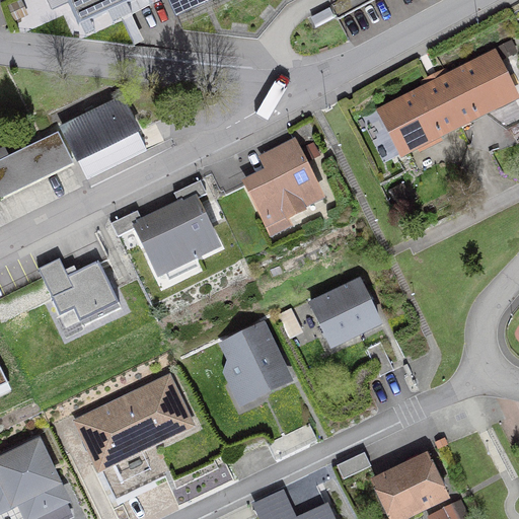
[(146,0),(149,6),(162,0),(47,0),(52,10),(68,2),(85,40),(135,46),(122,19),(132,14),(127,4),(136,0),(146,0)]
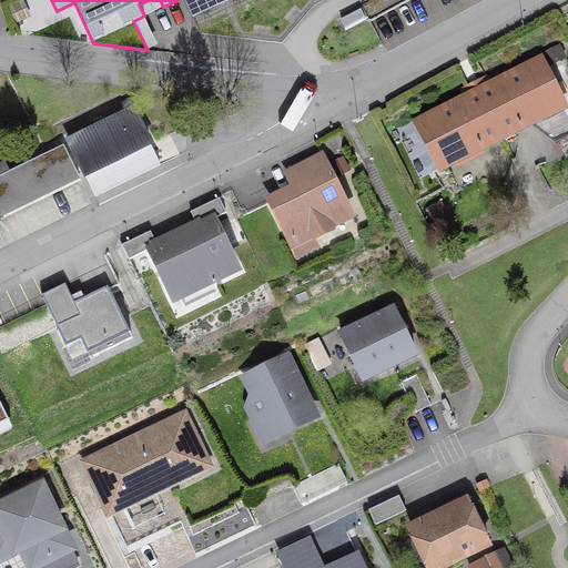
[(229,0),(183,0),(192,17),(229,0)]
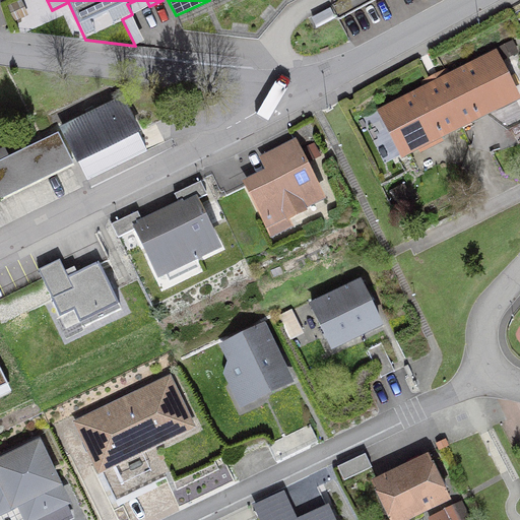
[(495,56),(438,84),(459,125),(516,96),(495,56)]
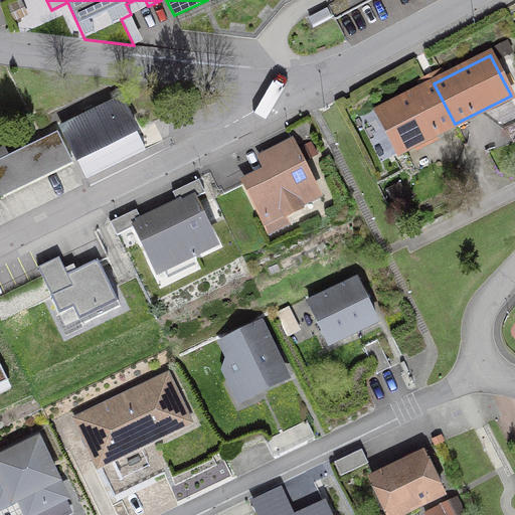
[(455,124),(434,83),(378,113),(398,153),(455,124)]
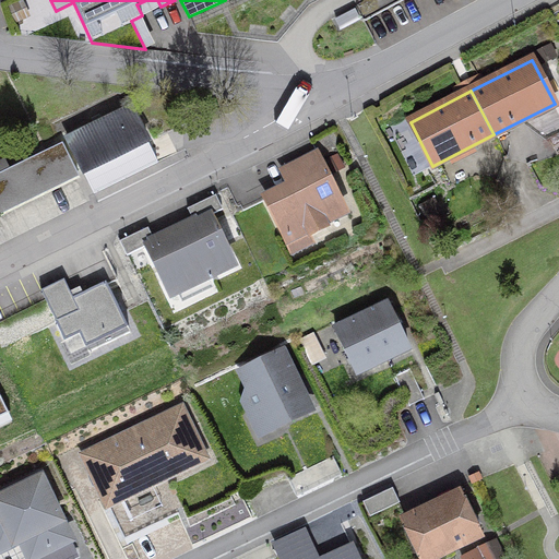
[(94,127),(67,141),(94,193),(154,164),(144,143),(147,142),(132,109),(104,122),(100,116),(91,120),(94,127)]
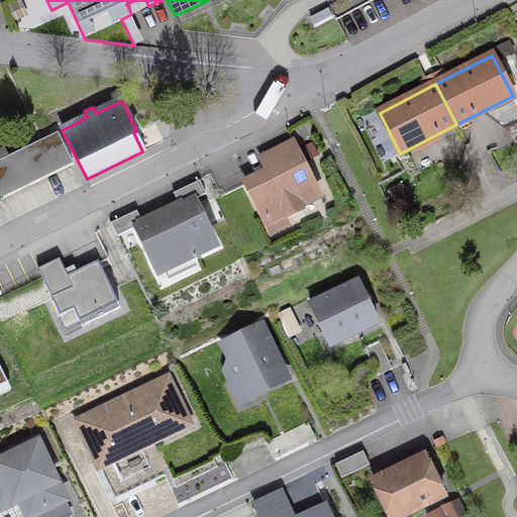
[(58,132),(0,160),(0,197),(72,163),(58,132)]
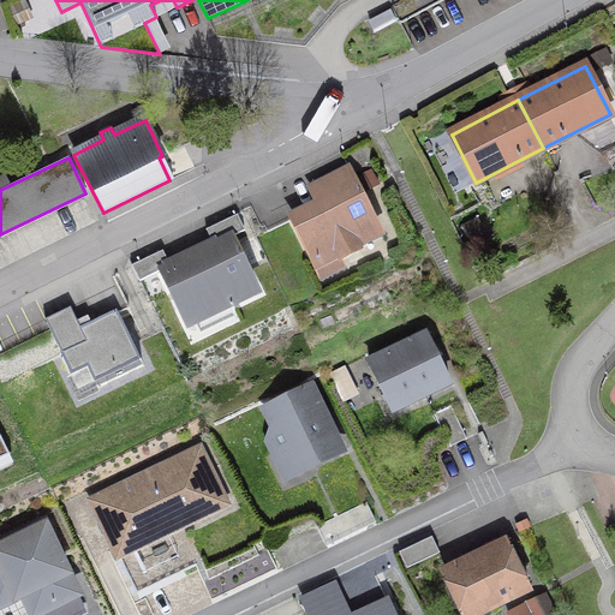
[(376,232),(358,193),(360,192),(347,168),(314,185),(322,202),(293,216),(316,262),(338,252),(340,257),(358,249),(356,243),(376,232)]
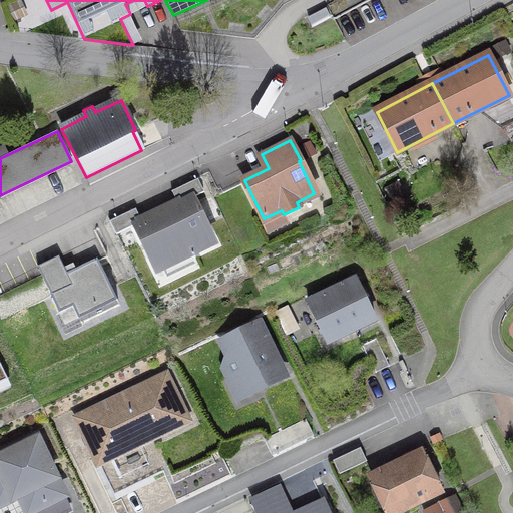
[(135,208),(109,221),(115,234),(135,225),(157,271),(212,244),(191,198),(203,192),(197,179),(171,191),(177,204),(141,222),(135,208)]
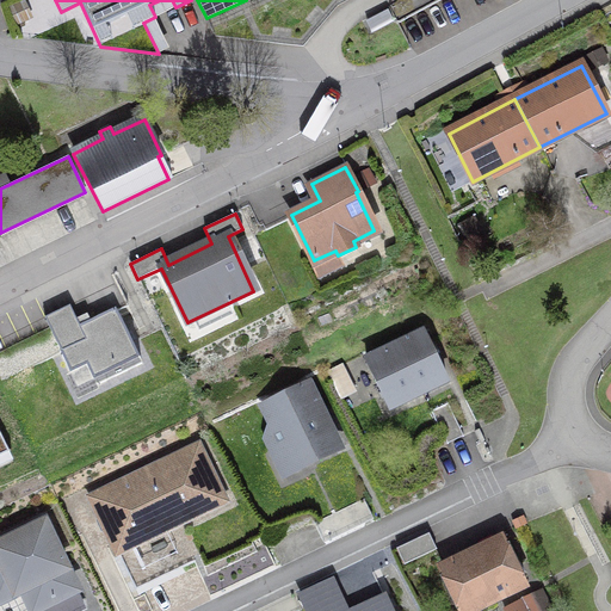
[(79,326),(69,306),(44,318),(80,394),(142,364),(116,308),(79,326)]
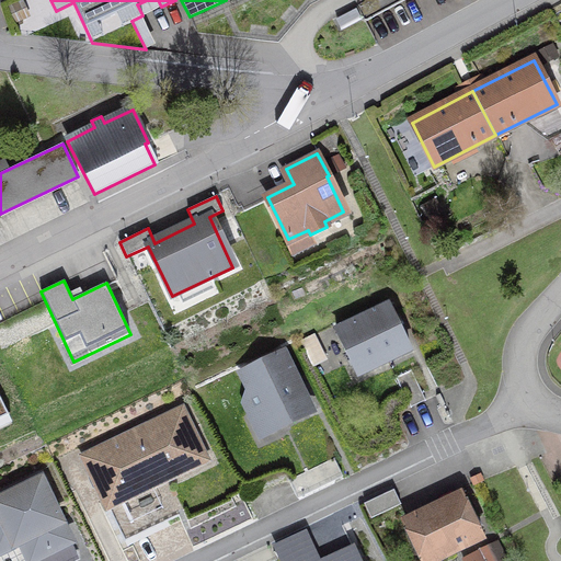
[(388,306),(335,331),(357,374),(409,348),(388,306)]
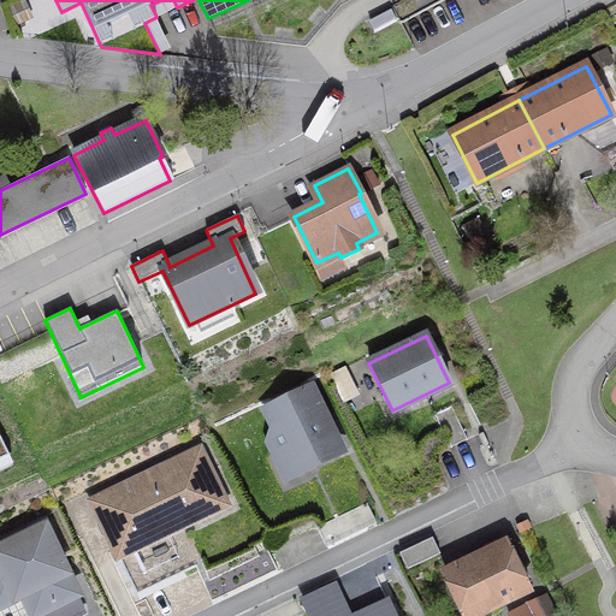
[(309,389),(266,409),(274,428),(272,438),(277,450),(286,454),(296,473),(341,451),(309,389)]
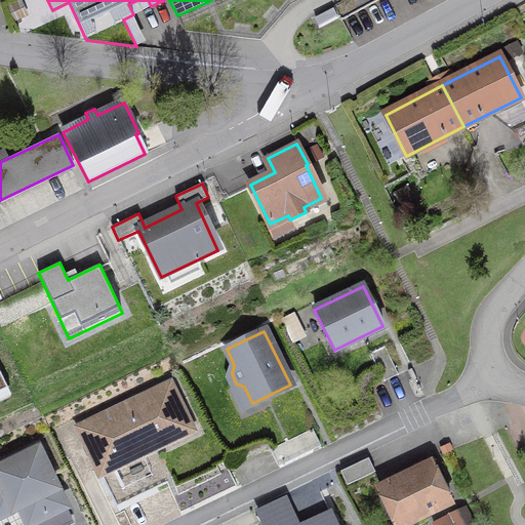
[(384,380),(398,374),(385,347),(370,353),(384,380)]
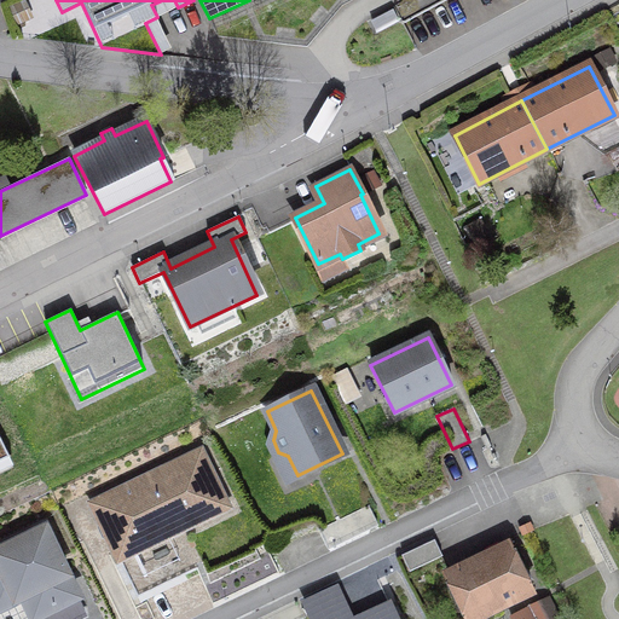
[(226,507),(200,451),(91,504),(137,597),(184,574),(166,536),(226,507)]
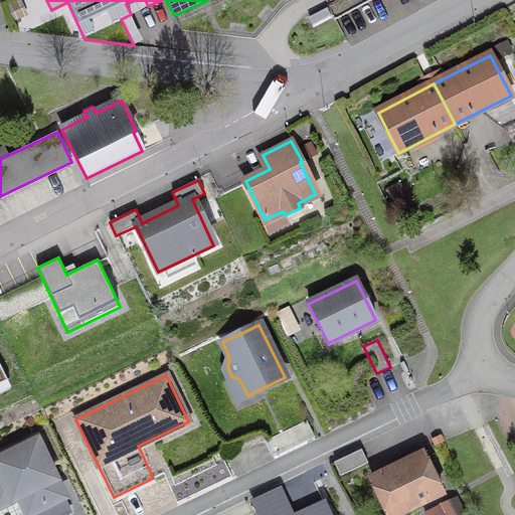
[(306,420),(265,441),(273,457),(313,437),(306,420)]
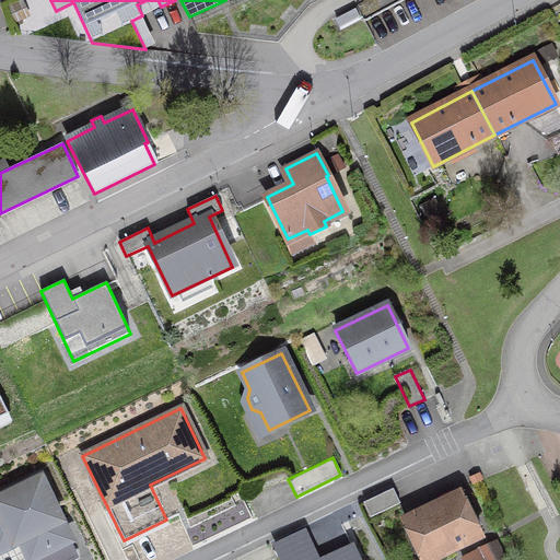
[(58,559),(76,551),(41,478),(0,497),(0,550),(20,540),(28,559),(58,559)]
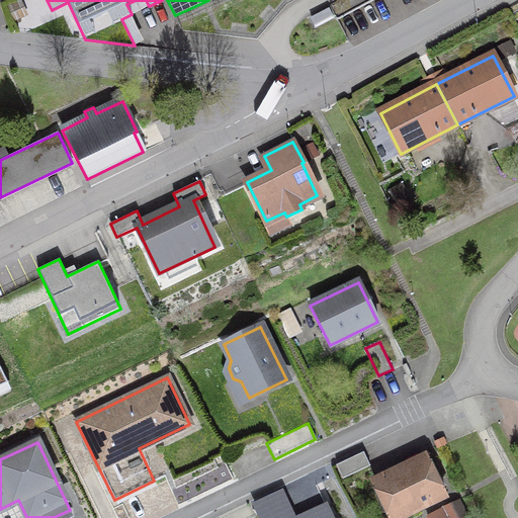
[(370,465),(363,452),(336,465),(343,479),(370,465)]
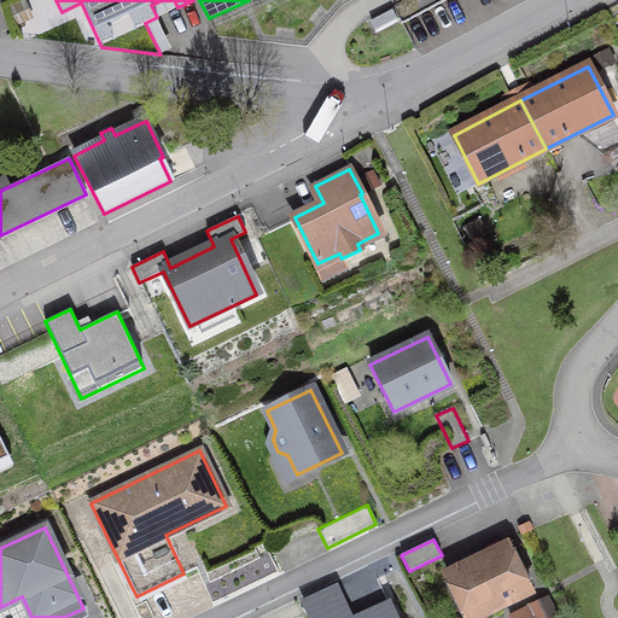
[(487,554),(455,570),(459,578),(448,583),(464,613),(474,608),(478,617),(531,592),(508,544),(501,548),(497,541),(483,548),(487,554)]
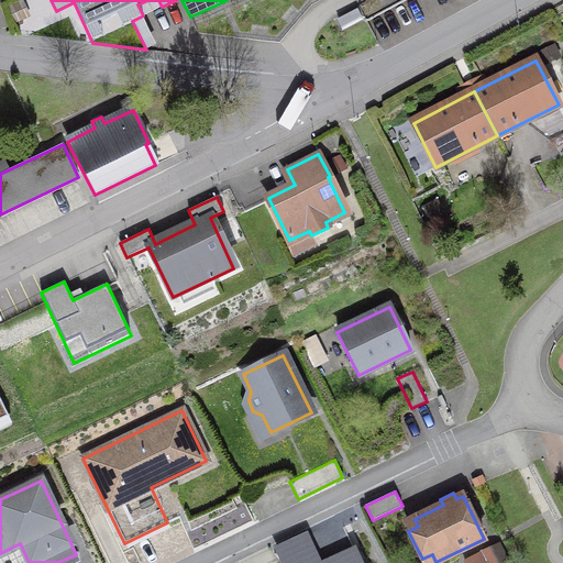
[(361,562),(354,549),(321,562),(319,562),(306,534),(276,548),(283,562),(361,562)]
